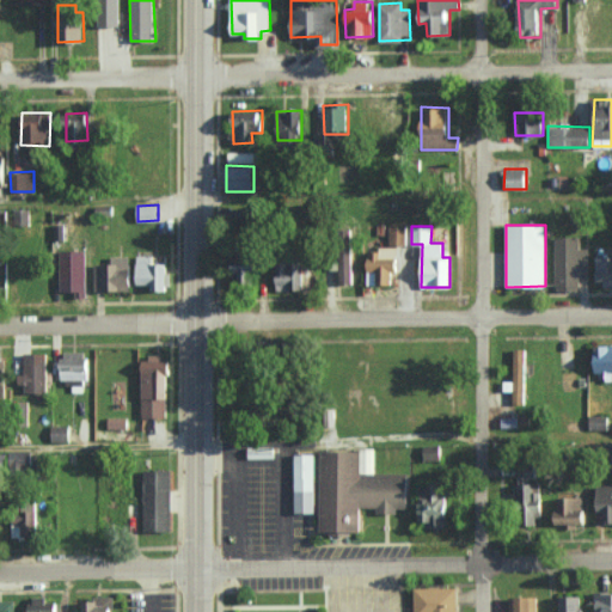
[(389,244),(407,244),(407,227),(389,227),(389,244)]
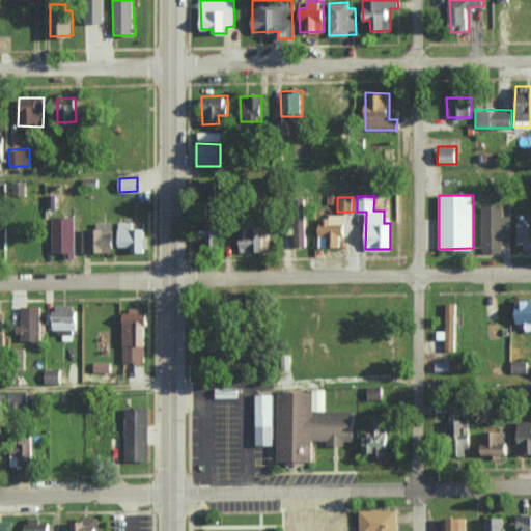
[(509,216),(503,216),(502,204),(480,205),(481,252),(503,251),(503,243),(509,242),(509,216)]
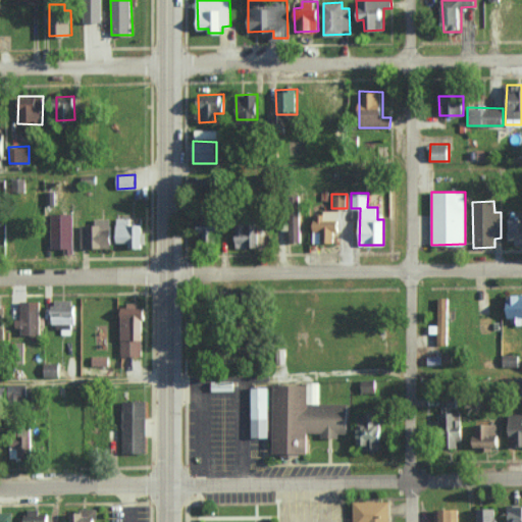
[(314,213),(314,243),(335,243),(336,232),(340,232),(340,211),(323,210),(323,214),(314,213)]
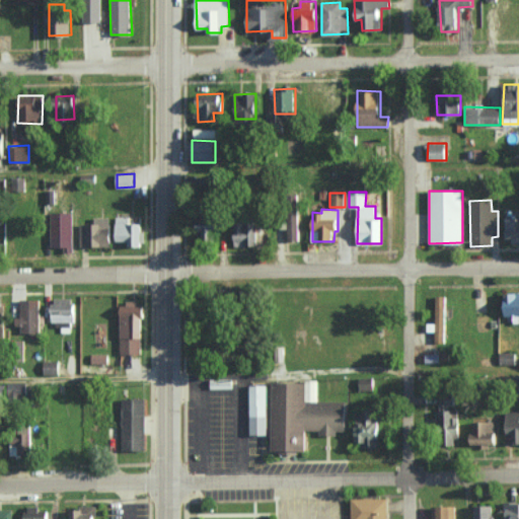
[(52,247),(65,246),(65,252),(74,251),(73,212),(51,212),(52,247)]
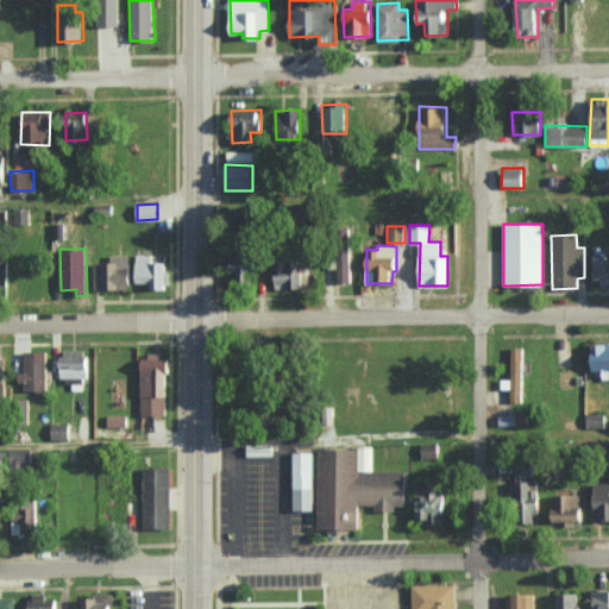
[(150,282),(150,288),(163,289),(164,262),(154,262),(154,255),(137,253),(136,282),(150,282)]
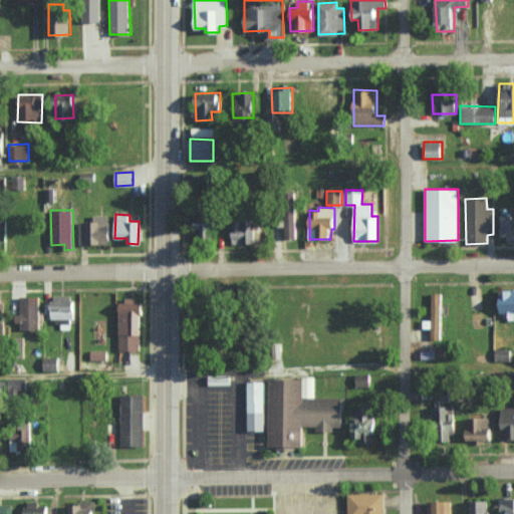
[(513,214),(500,215),(500,239),(513,238),(513,214)]
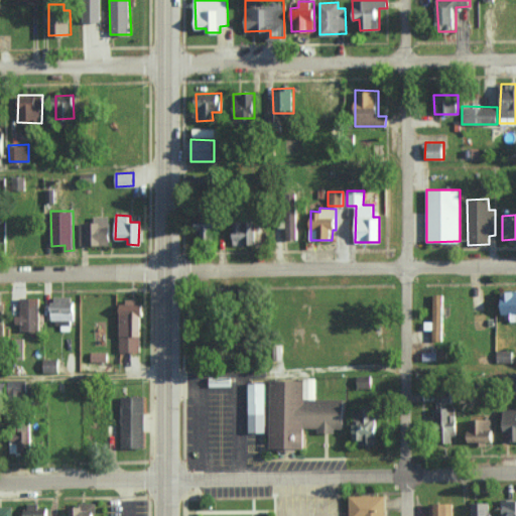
[(79,222),(80,245),(111,245),(111,216),(94,216),(94,222),(79,222)]
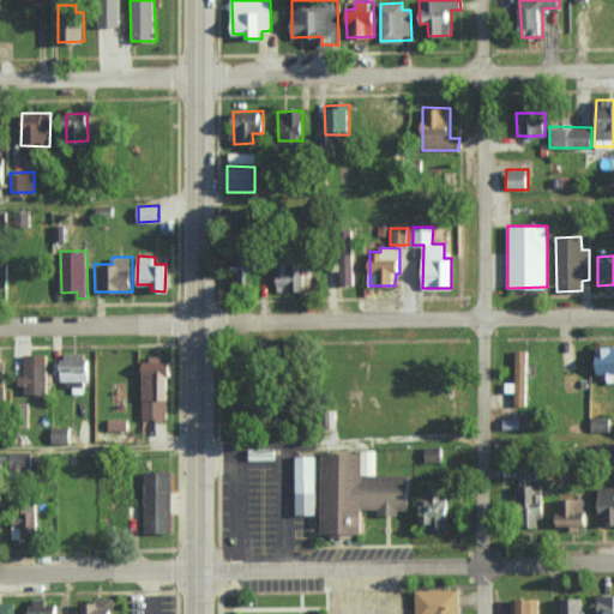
[(262,262),(236,258),(234,282),(251,284),(252,270),(260,271),(262,262)]
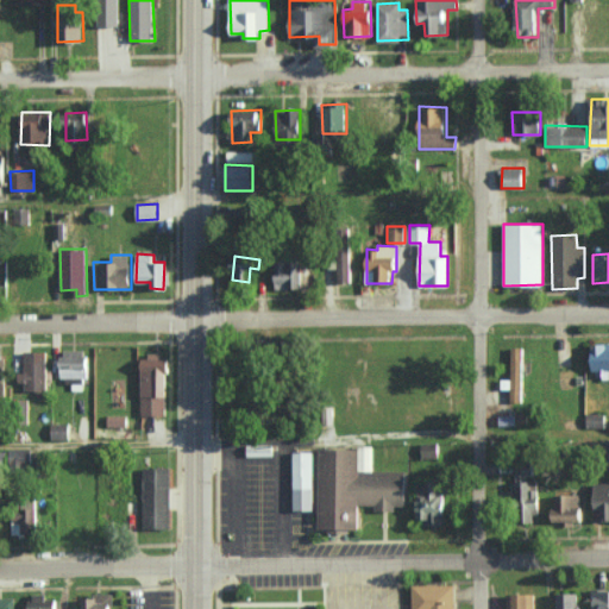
[(277,288),(303,288),(302,261),(276,262),(277,288)]
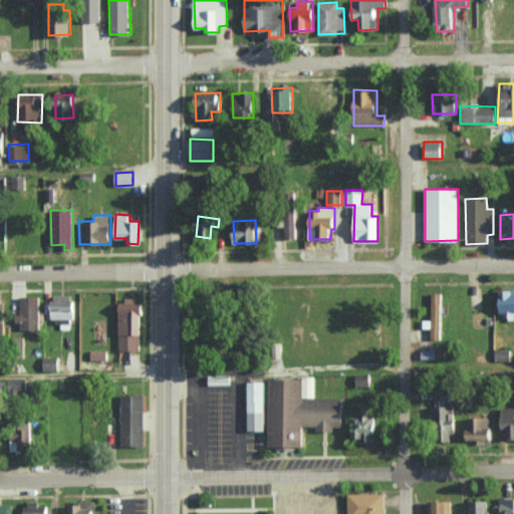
[(285,237),(296,237),(296,220),(285,220),(285,237)]
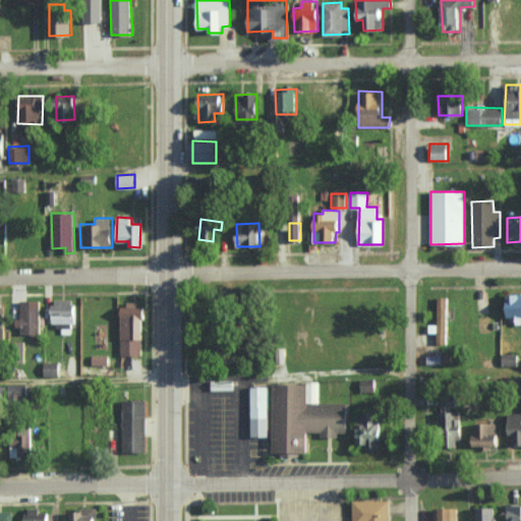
[(508,322),(520,322),(520,293),(507,293),(508,322)]
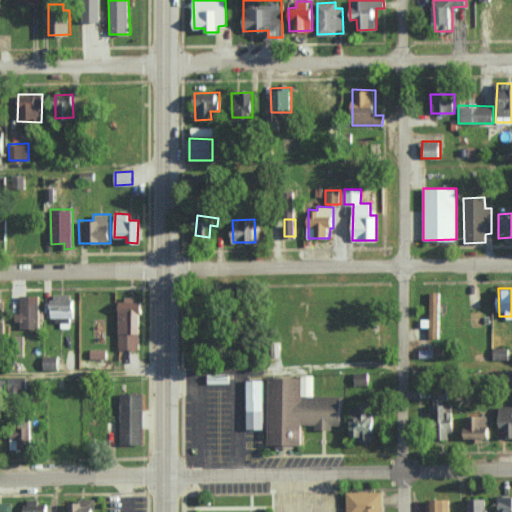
[(439,338),(440,292),(429,291),(429,319),(421,318),(421,327),(430,327),(429,338),(439,338)]
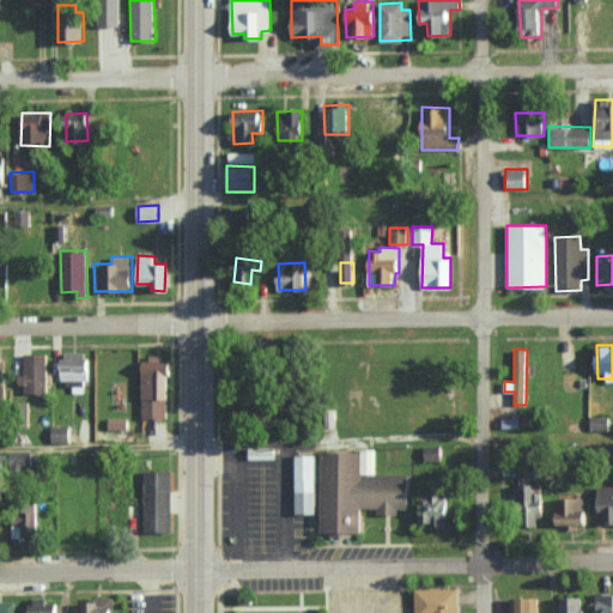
[(61,380),(87,380),(89,352),(62,351),(61,380)]
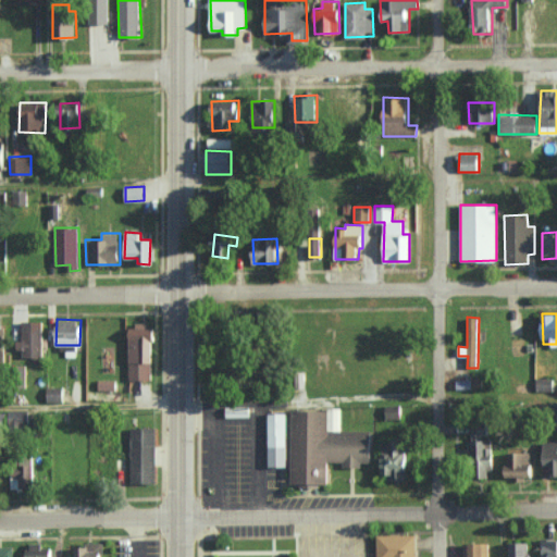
[(20,357),(42,357),(42,320),(22,321),(23,341),(20,341),(20,357)]
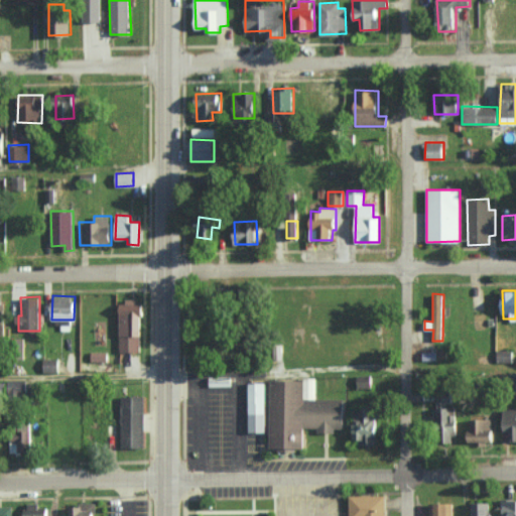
[(120,352),(142,353),(142,301),(120,301),(120,352)]
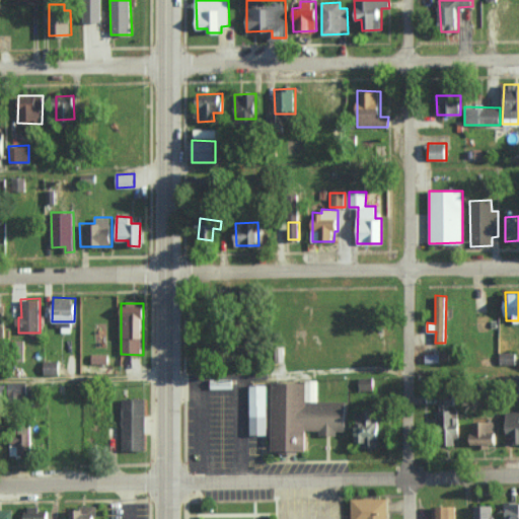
[(516,363),(515,352),(499,352),(500,364),(516,363)]
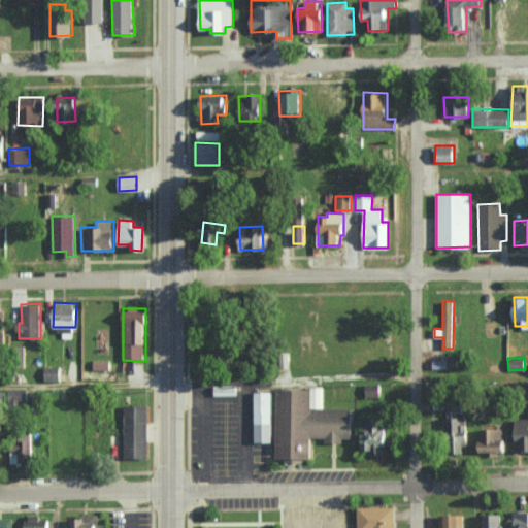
[(60,367),(43,367),(44,382),(60,382),(60,367)]
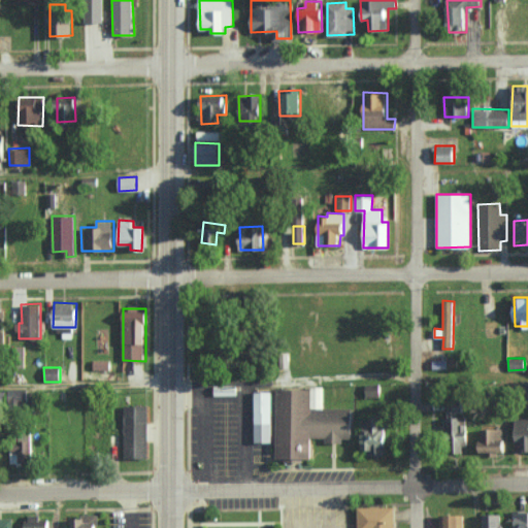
[(238,386),(238,396),(217,396),(217,387),(238,386)]
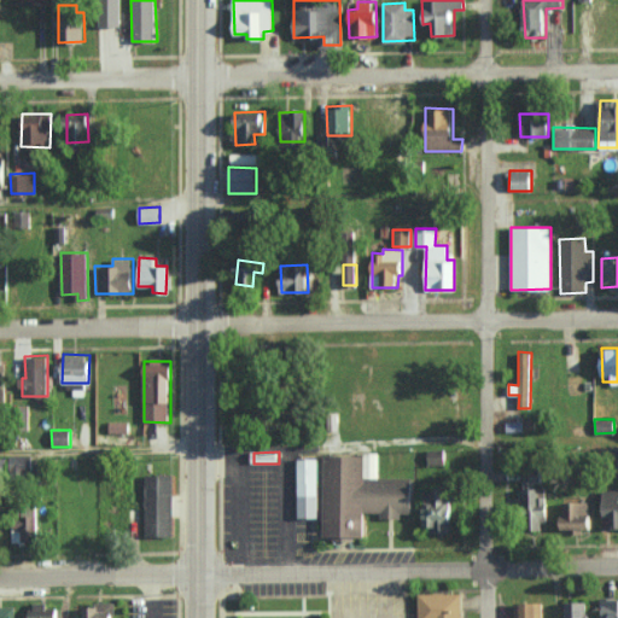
[(11,471),(34,468),(31,454),(10,456),(11,471)]
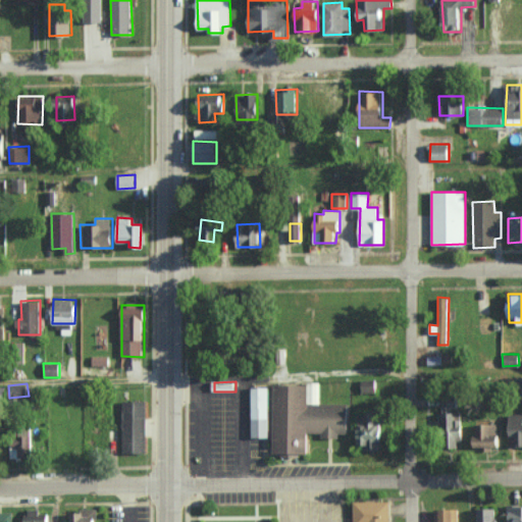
[(275,385),(274,455),(282,455),(282,458),(302,458),(302,455),(311,455),(311,432),(326,432),(326,437),(341,437),(341,434),(350,434),(350,405),(312,405),(312,385),(275,385)]
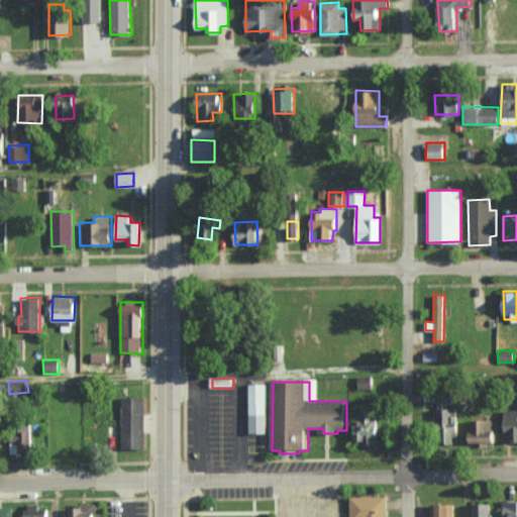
[(251,385),(269,384),(270,434),(251,434),(251,385)]
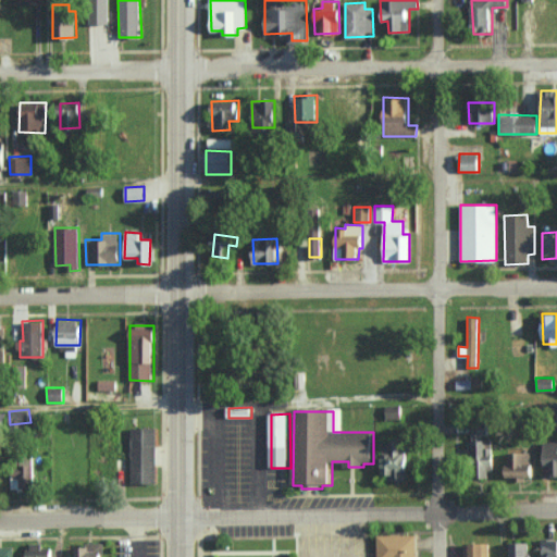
[(131,483),(156,483),(157,428),(132,428),(131,483)]
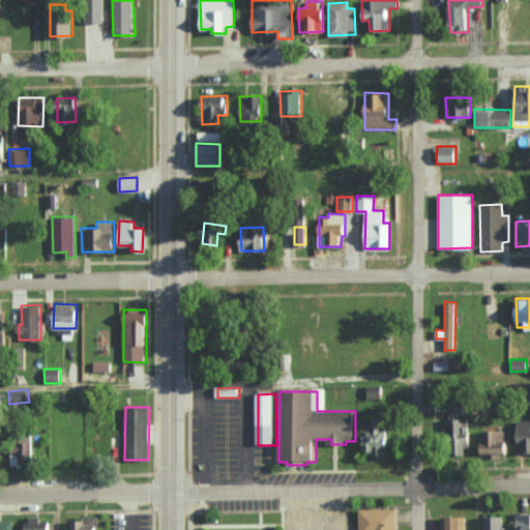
[(449,407),(449,420),(447,420),(447,454),(465,454),(465,447),(469,447),(469,417),(464,416),(464,408),(449,407)]
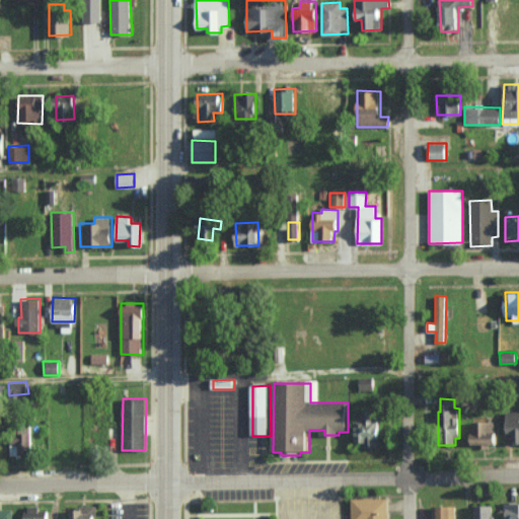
[(364,410),(364,419),(359,418),(358,445),(380,446),(381,410),(364,410)]
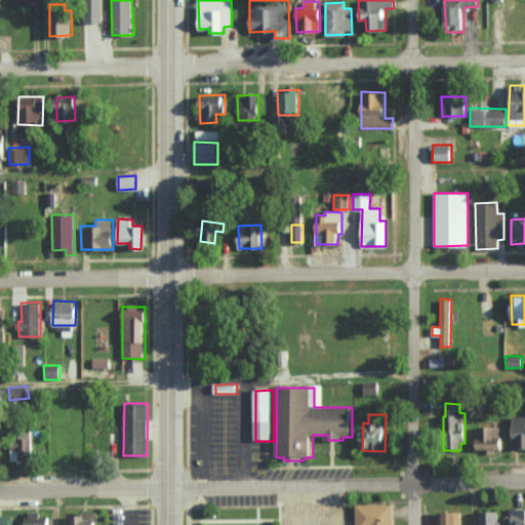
[(524,415),(511,416),(512,449),(524,449),(524,415)]
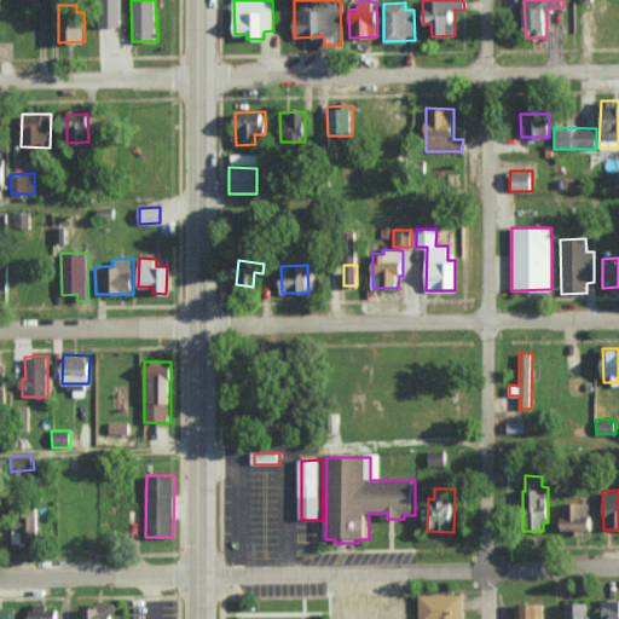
[(562,502),(561,528),(591,530),(591,503),(562,502)]
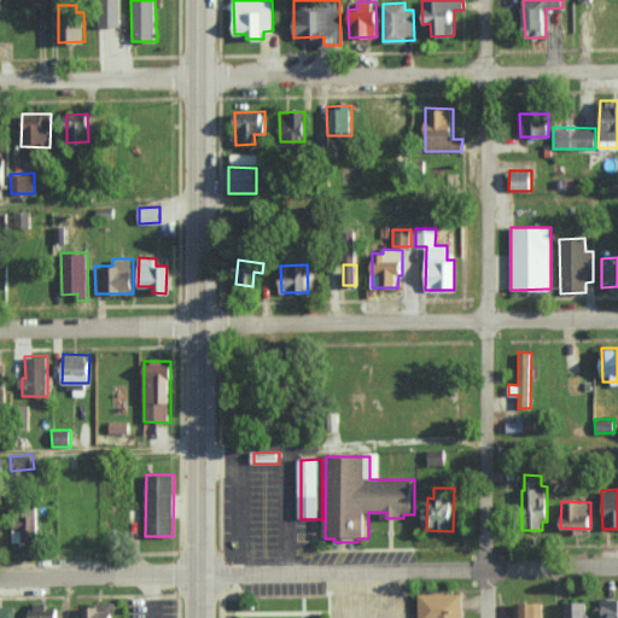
[(36,516),(12,517),(13,542),(38,541),(36,516)]
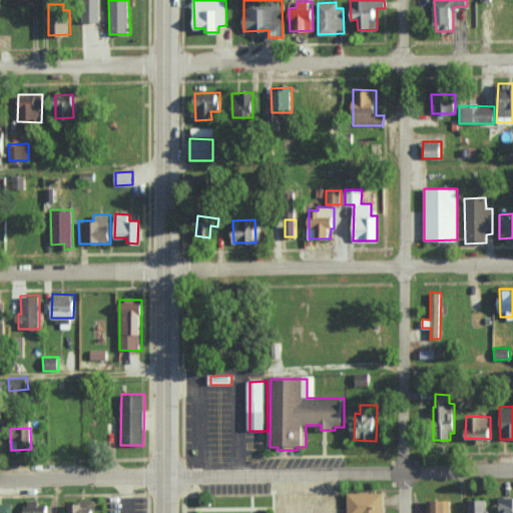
[(351,493),(351,512),(386,512),(386,493),(351,493)]
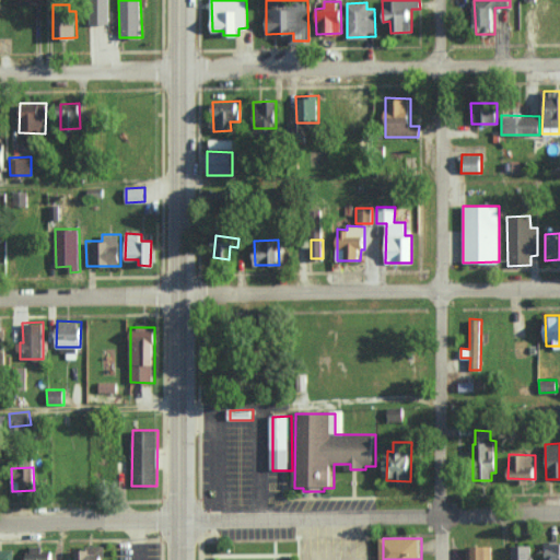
[(559,559),(559,541),(546,541),(545,559),(559,559)]
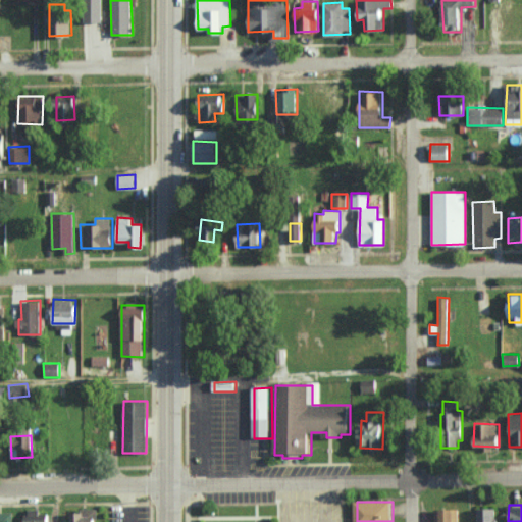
[(97,521),(98,509),(80,508),(80,513),(70,512),(70,521),(97,521)]
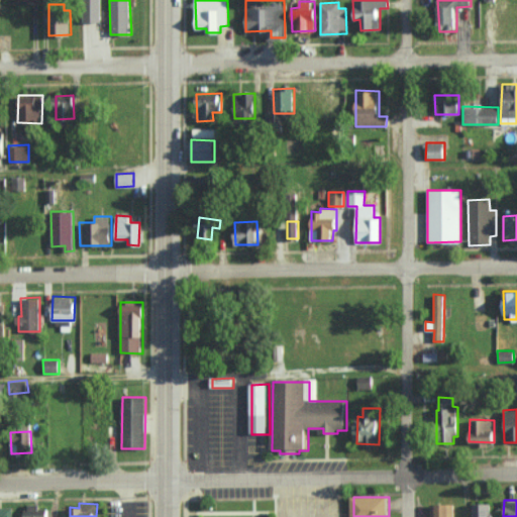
[(472,516),(492,516),(493,503),(473,503),(472,516)]
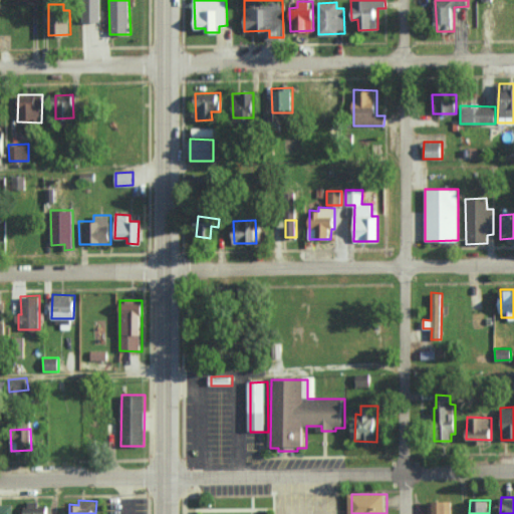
[(452,513),(452,501),(428,501),(427,513),(452,513)]
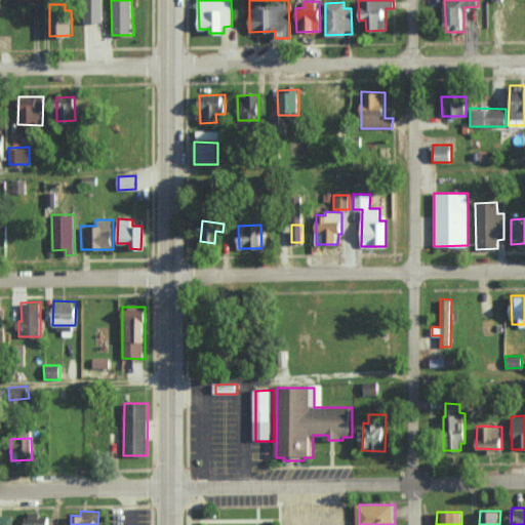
[(49,524),(50,514),(25,514),(24,524),(49,524)]
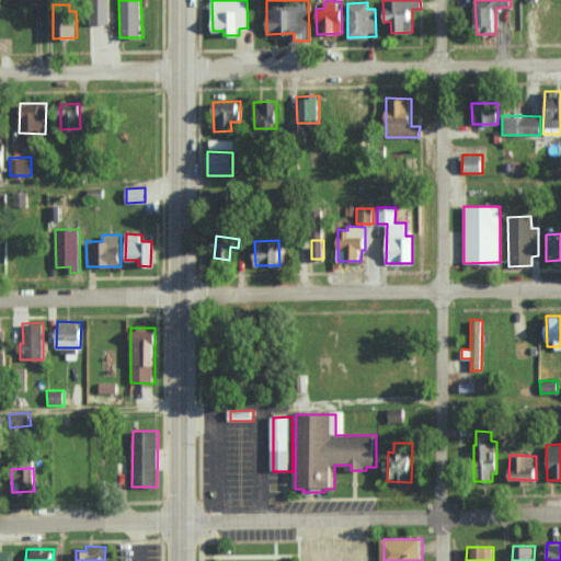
[(11,560),(11,551),(0,551),(0,560),(11,560)]
